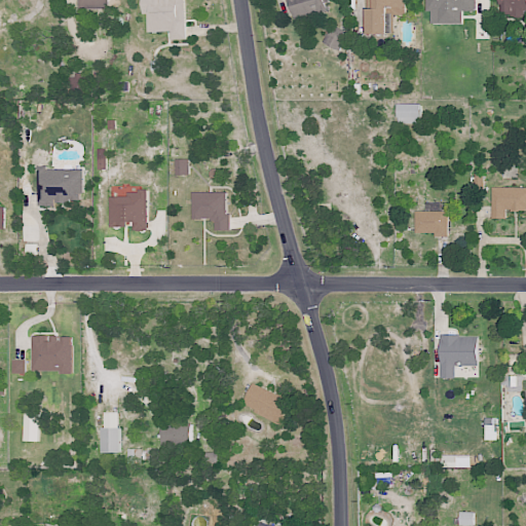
[(108,8),(108,0),(78,0),(78,8),(108,8)]
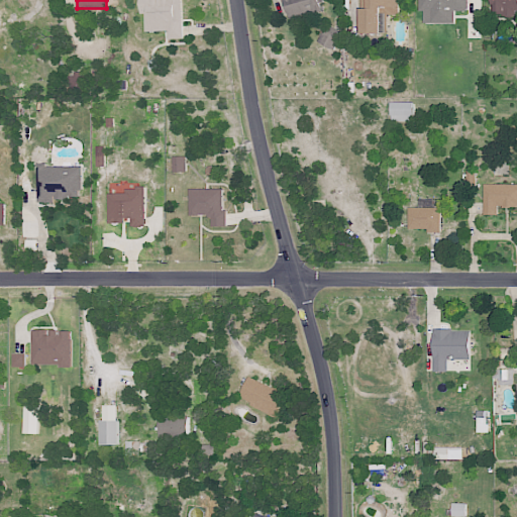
[(144,31),(168,30),(168,38),(183,38),(181,0),(138,0),(139,14),(143,14),(144,31)]
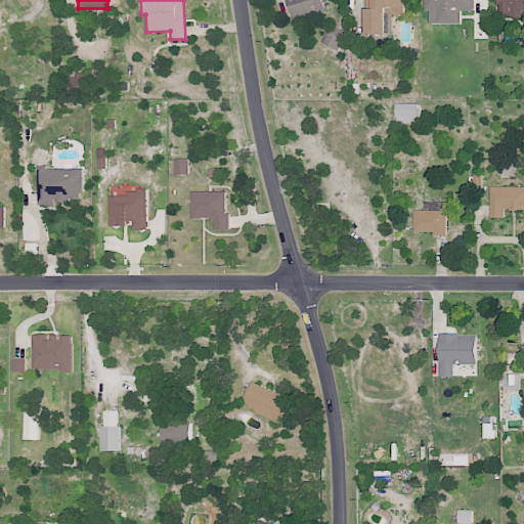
[(287,0),(290,17),(328,12),(325,0),(287,0)]
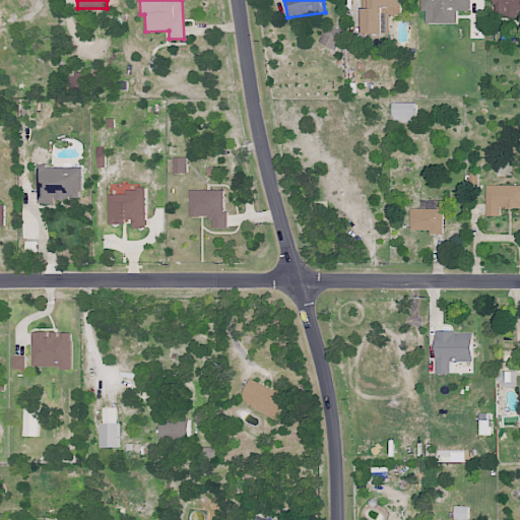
[(363,0),(363,34),(383,34),(383,14),(400,14),(400,0),(363,0)]
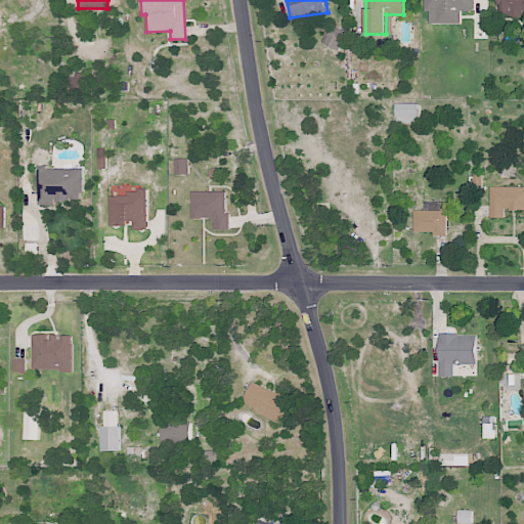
[(429,24),(461,24),(461,10),(475,10),(474,0),(424,0),(424,11),(429,11),(429,24)]
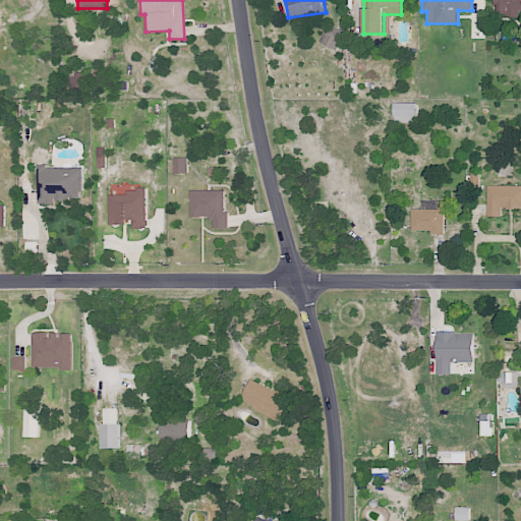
[(520,0),(497,0),(498,10),(504,10),(504,16),(520,15),(520,0)]
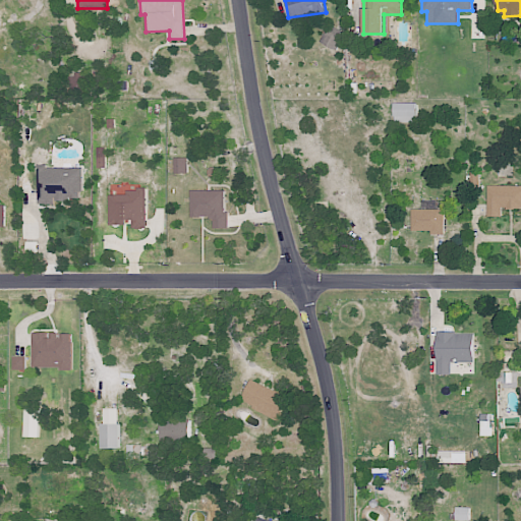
[(320,41),(335,50),(341,39),(327,30),(320,41)]
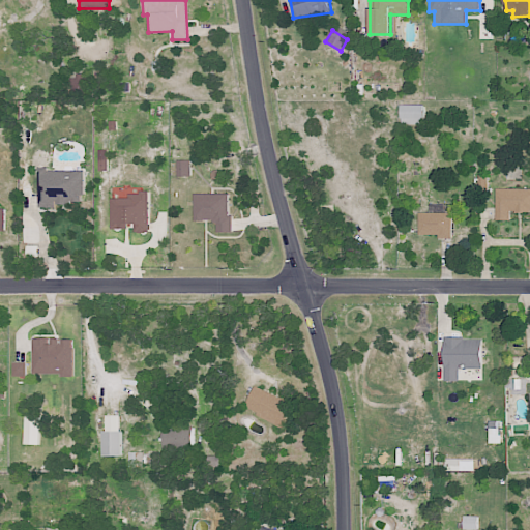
[(88,76),(70,76),(70,92),(88,93),(88,76)]
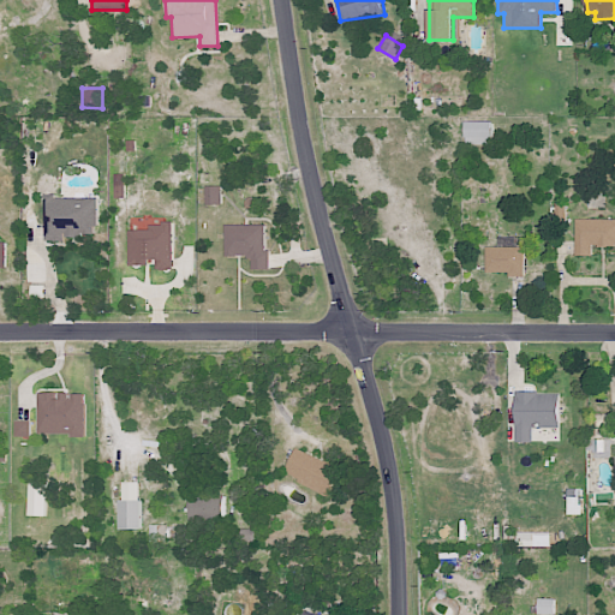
[(491,121),(464,121),(465,144),(491,144),(491,121)]
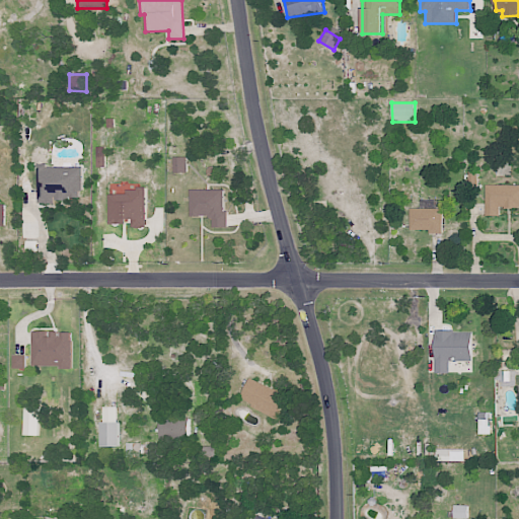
[(173,172),(188,172),(188,157),(173,157),(173,172)]
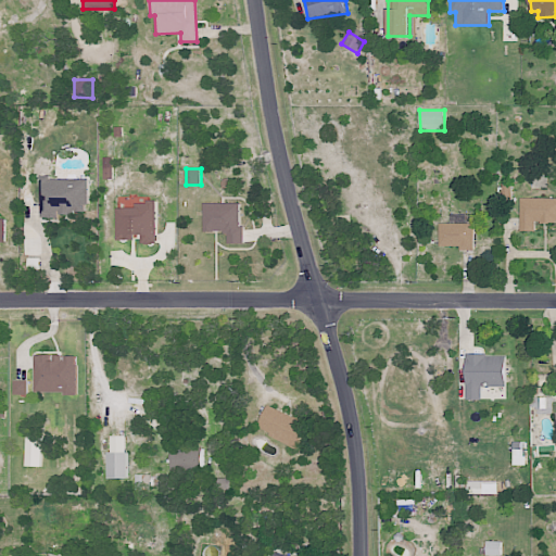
[(88,178),(40,178),(40,216),(73,216),(73,211),(88,211),(88,178)]
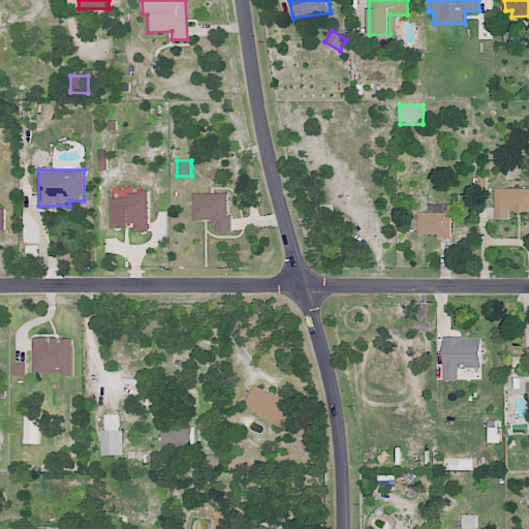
[(528,187),(494,188),(494,219),(509,219),(508,211),(528,211),(528,187)]
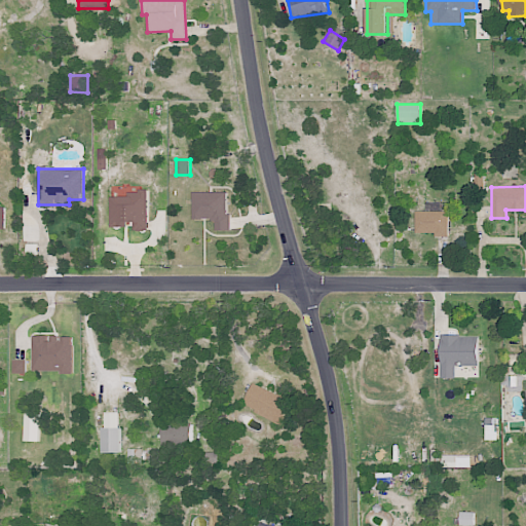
[(227,191),(192,191),(192,219),(215,219),(215,230),(231,230),(231,215),(227,215),(227,191)]
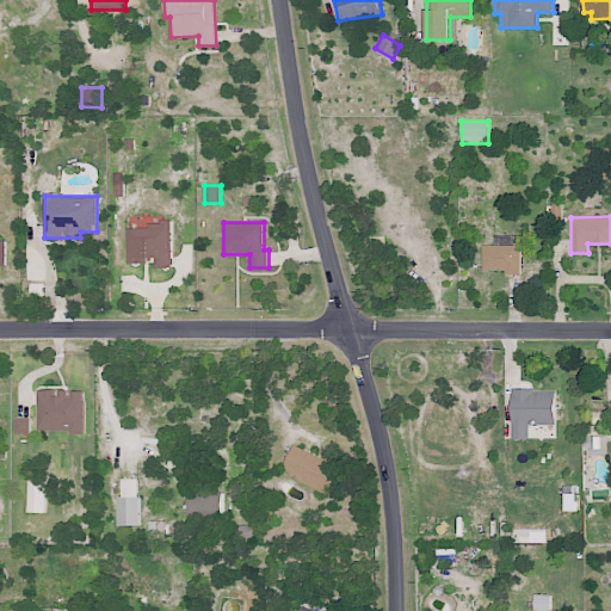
[(129,263),(154,263),(154,267),(173,267),(173,224),(129,224),(129,263)]
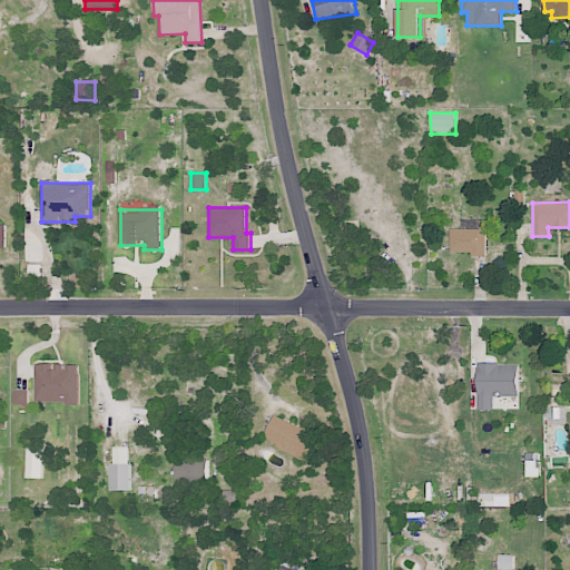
[(485,254),(485,229),(450,228),(450,254),(485,254)]
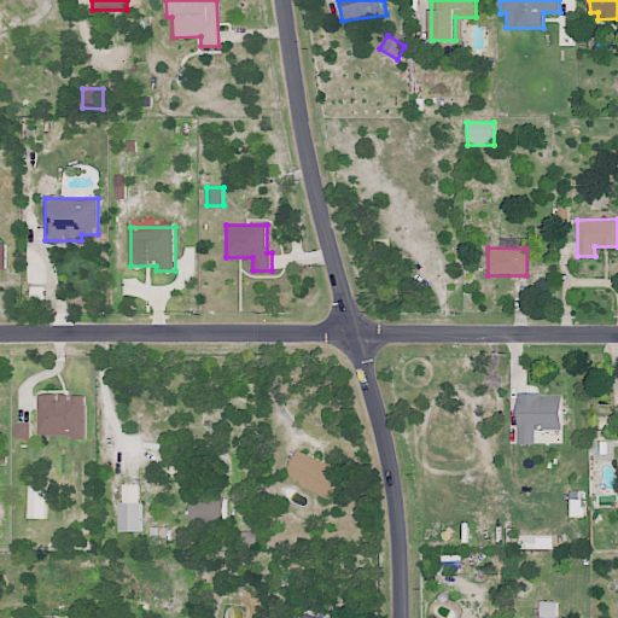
[(561,394),(518,395),(518,444),(535,443),(535,430),(563,430),(561,394)]
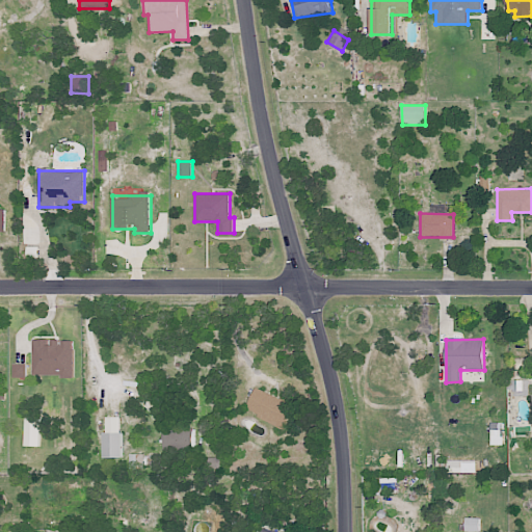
[(32,340),(32,375),(73,376),(74,340),(32,340)]
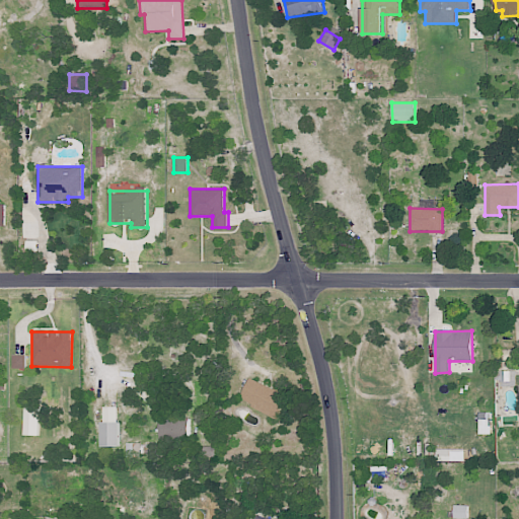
[(12,368),(25,368),(26,355),(12,355),(12,368)]
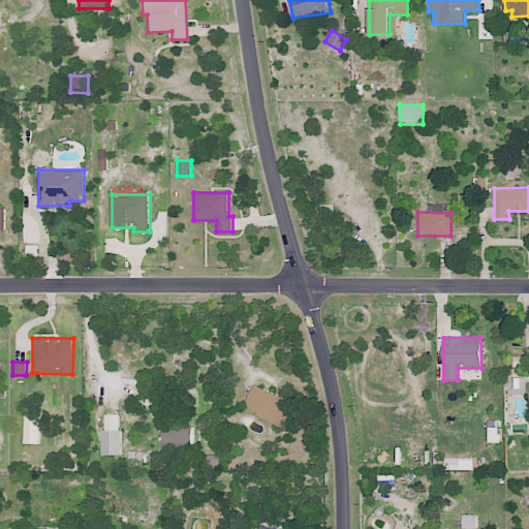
[(253,384),(244,409),(285,426),(294,401),(253,384)]
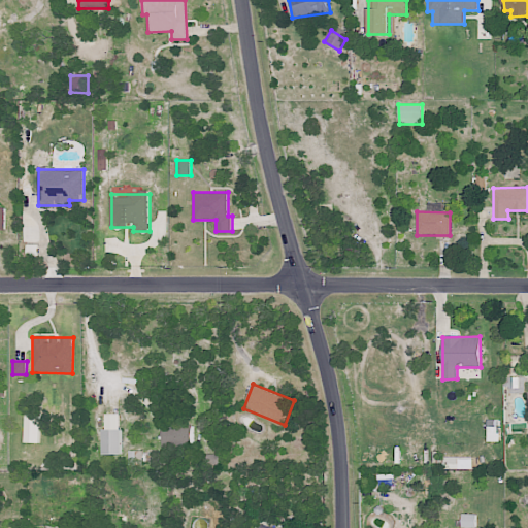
[(39,442),(40,414),(26,414),(25,442),(39,442)]
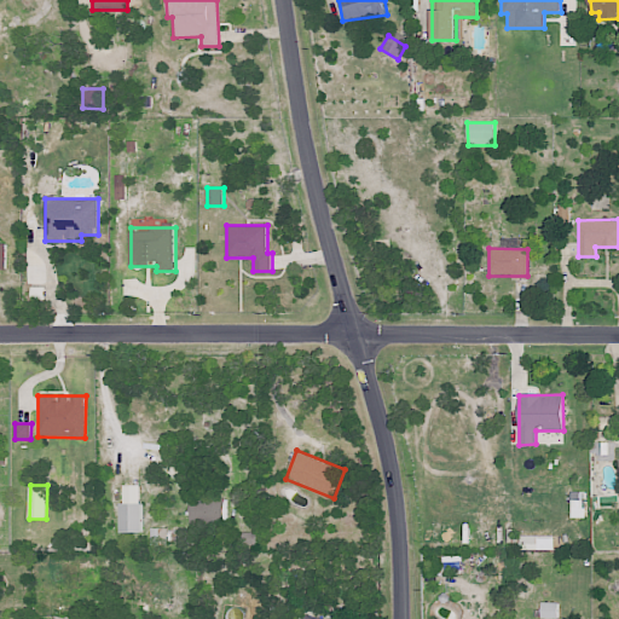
[(142,532),(140,485),(121,485),(121,533),(142,532)]
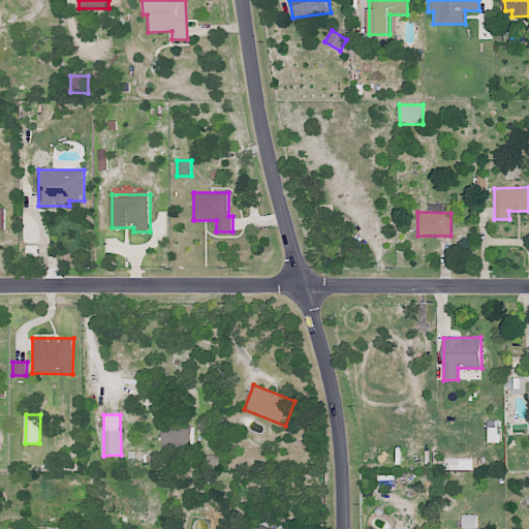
[(192,447),(193,425),(181,425),(181,422),(163,422),(162,446),(192,447)]
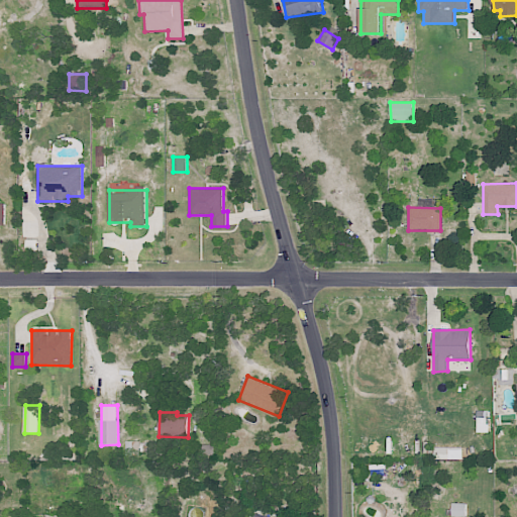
[(478,432),(489,432),(489,418),(478,417),(478,432)]
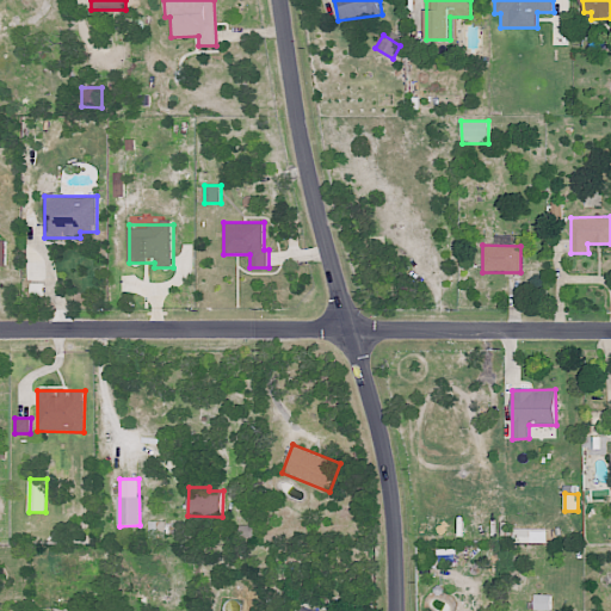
[(149,538),(165,537),(165,520),(149,522),(149,538)]
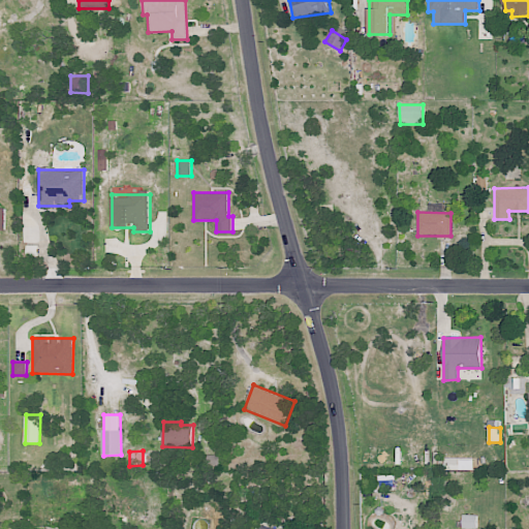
[(476,515),(462,515),(462,528),(476,528),(476,515)]
